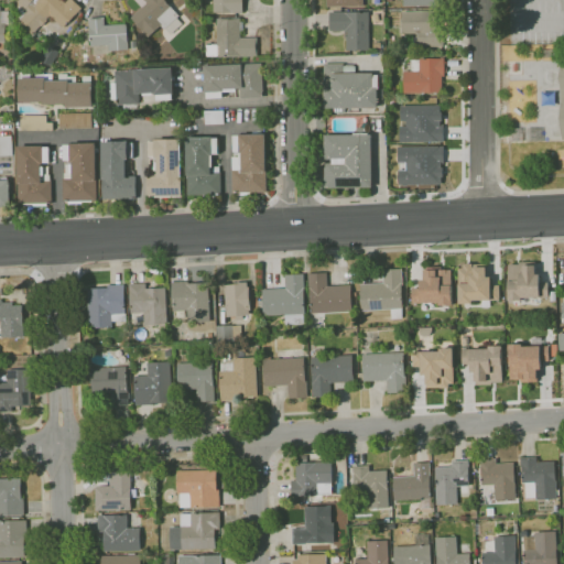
[(63,28),(82,8),(74,0),(65,0),(64,1),(63,0),(19,0),(17,3),(25,12),(19,19),(33,33),(51,15),(63,28)]
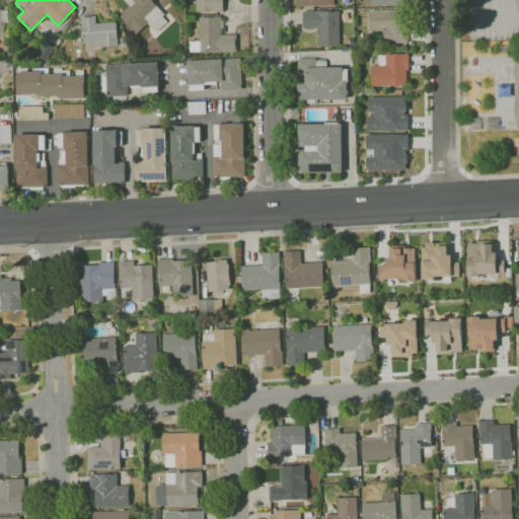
[(132,0),(135,3),(120,15),(135,35),(156,18),(159,22),(165,17),(151,0),(132,0)]
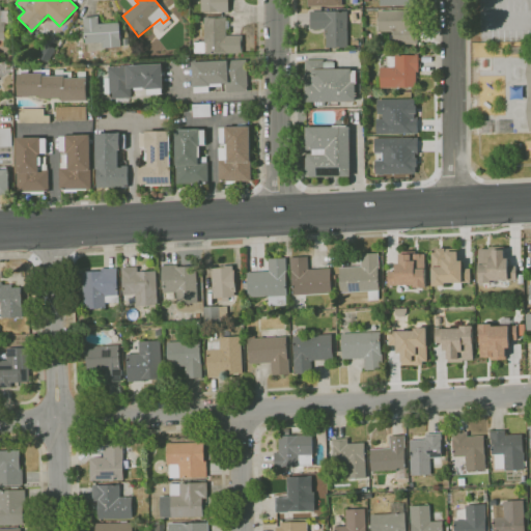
[(199,0),(200,11),(228,11),(227,0),(199,0)]
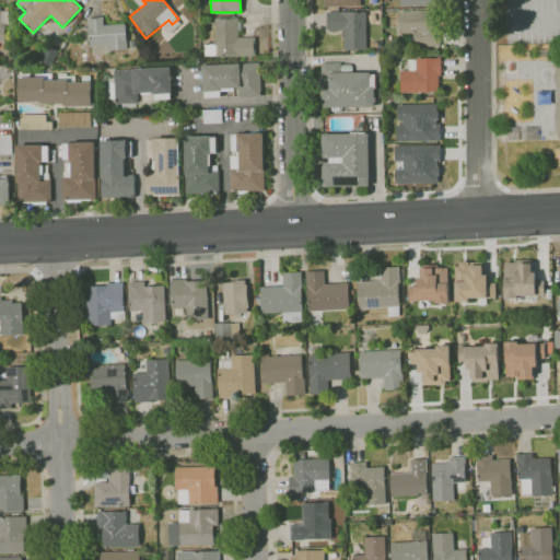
[(416,33),(416,46),(438,46),(439,12),(398,10),(398,33),(416,33)]
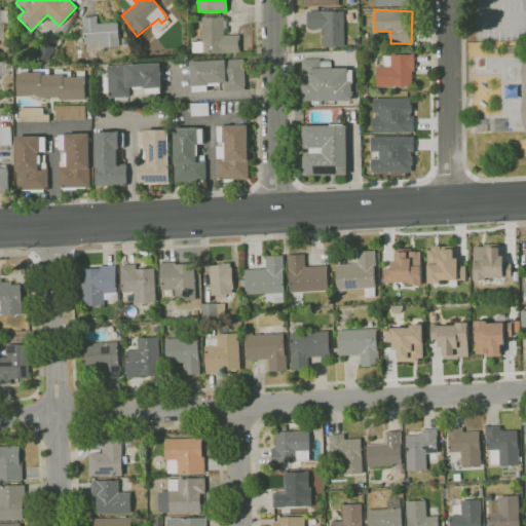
[(344,46),(343,10),(307,10),(307,29),(323,28),(323,46),(344,46)]
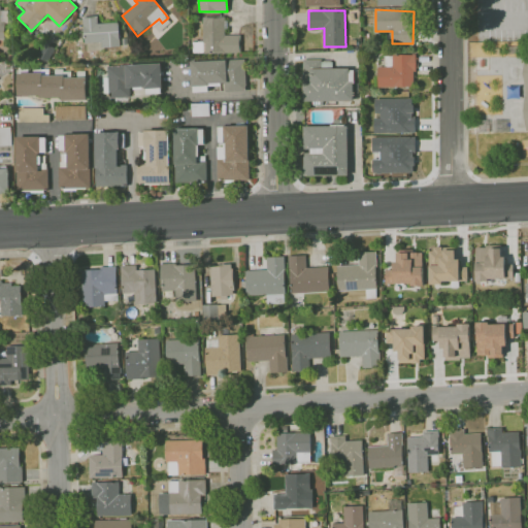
[(84,17),(86,41),(101,40),(102,46),(121,45),(119,22),(99,23),(98,15),(84,17)]
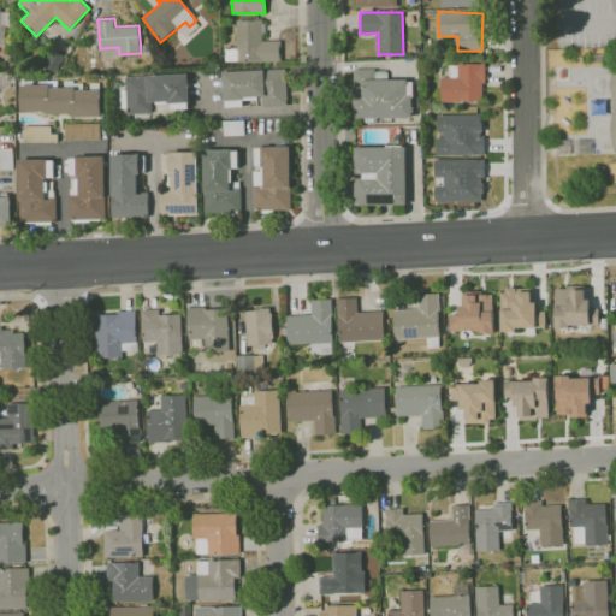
[(237,61),(280,60),(279,41),(264,41),(264,19),(237,19),(237,61)]
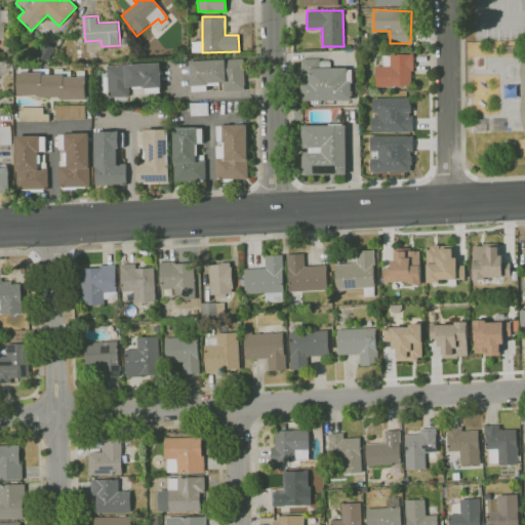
[(412,53),(390,53),(390,66),(375,66),(375,86),(412,86),(412,53)]
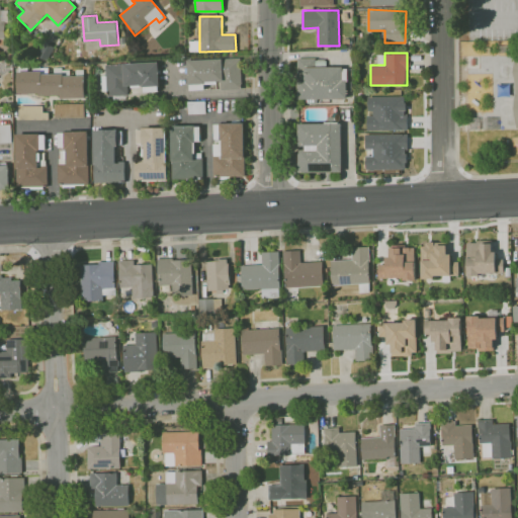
[(187,60),(188,90),(204,90),(204,83),(220,83),(221,89),(241,89),(240,58),(187,60)]
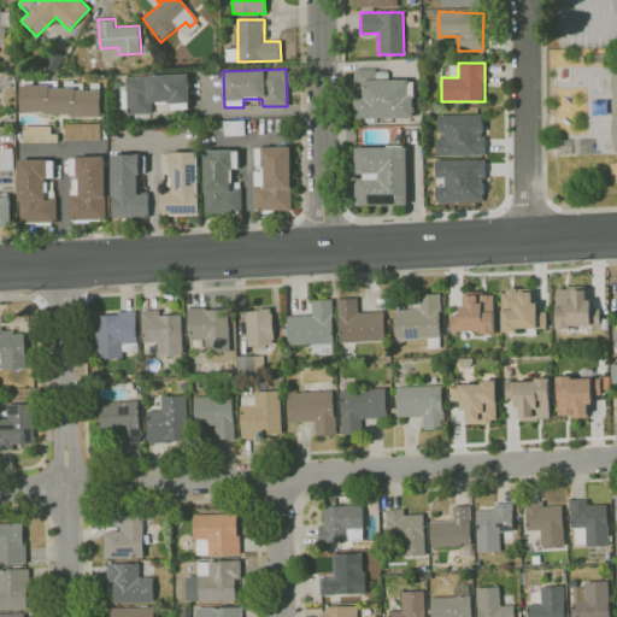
[(388,80),(388,70),(354,69),(353,117),(413,118),(413,80),(388,80)]
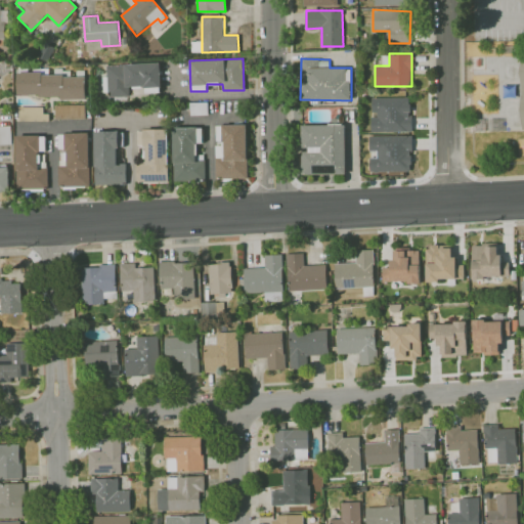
[(161,86),(160,62),(106,64),(107,96),(129,96),(129,87),(161,86)]
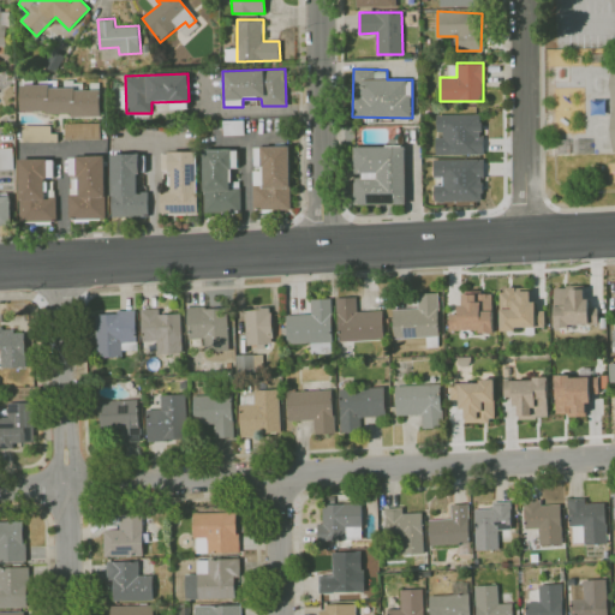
[(21,88),(21,114),(101,113),(101,85),(21,88)]
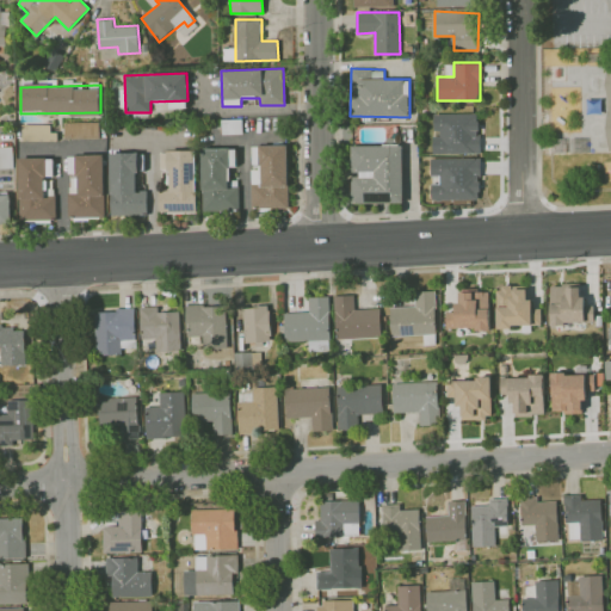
[(479,153),(479,113),(432,113),(433,154),(479,153)]
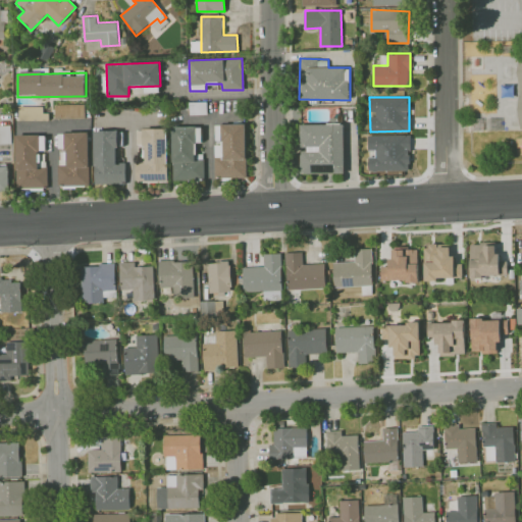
[(54,105),(55,118),(85,117),(85,104),(54,105)]
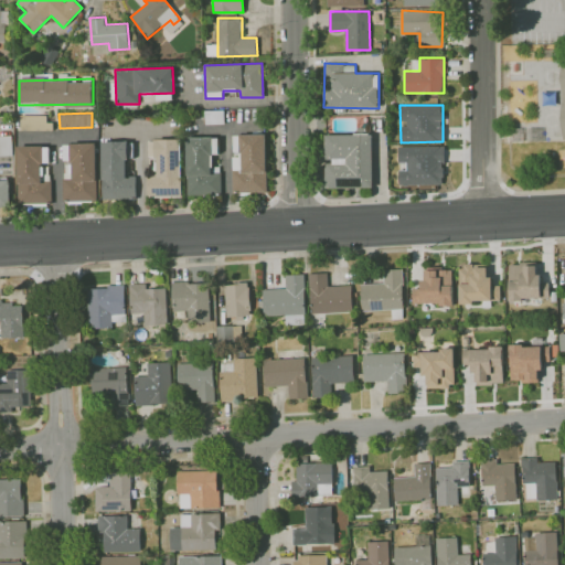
[(52,130),(52,116),(21,116),(21,130),(52,130)]
